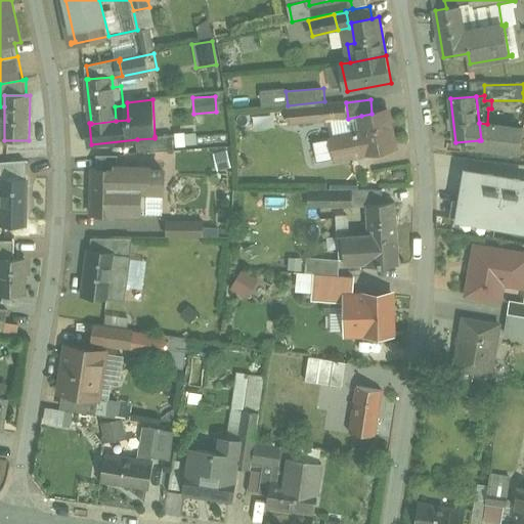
[(346,102),(305,105),(306,122),(348,119),(346,102)]
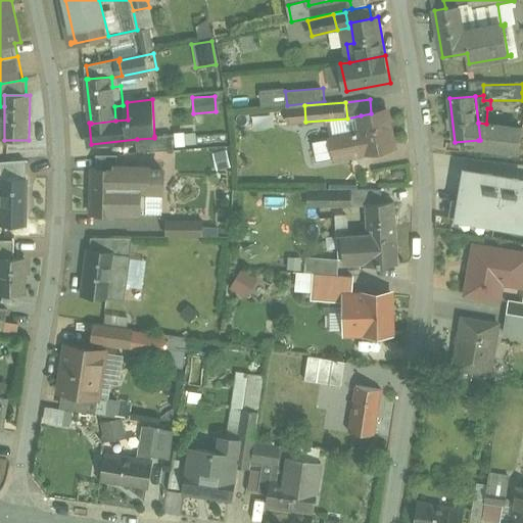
[(363,130),(331,136),(332,138),(314,142),(318,160),(335,157),(336,159),(394,148),(387,110),(371,113),(361,115),(363,130)]
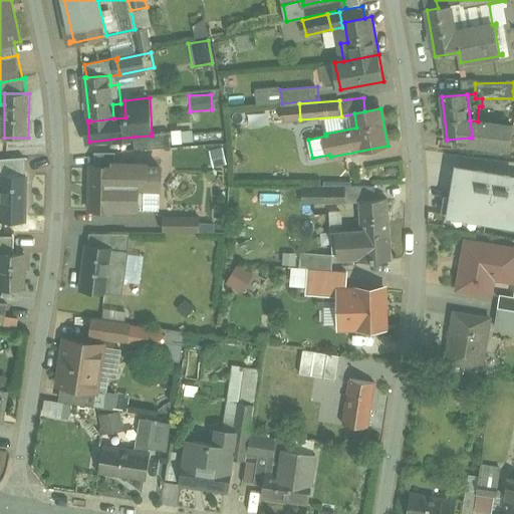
[(513,125),(478,121),(470,120),(472,138),(470,138),(472,145),(513,150),(513,135),(513,125)]
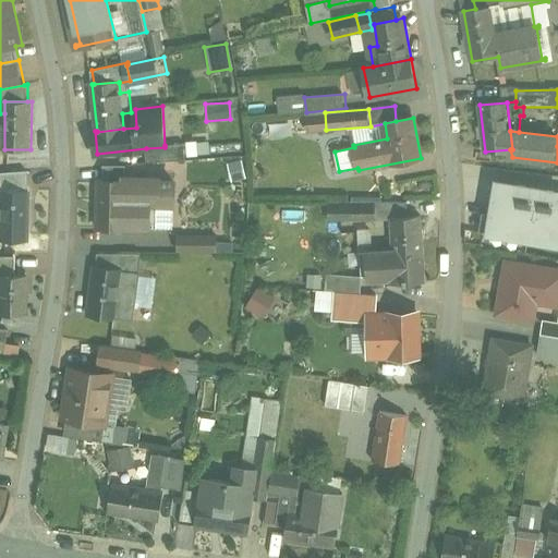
[(165,147),(146,148),(147,162),(185,159),(184,143),(165,145),(165,147)]
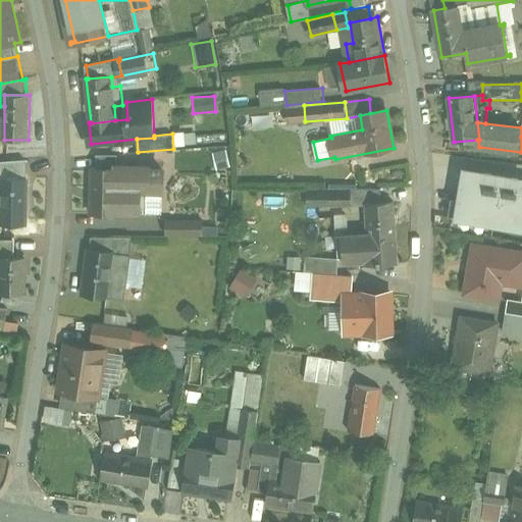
[(225,150),(212,153),(216,170),(229,167),(225,150)]
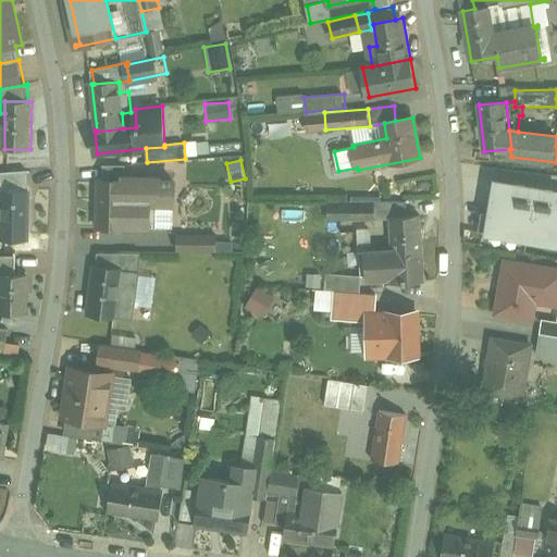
[(126,165),(103,165),(103,180),(124,181),(124,177),(126,177),(126,165)]
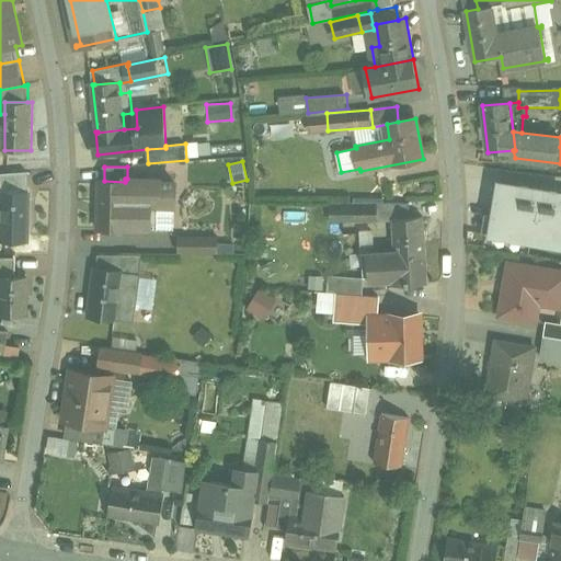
[(27,172),(0,174),(0,193),(3,193),(27,193),(27,172)]
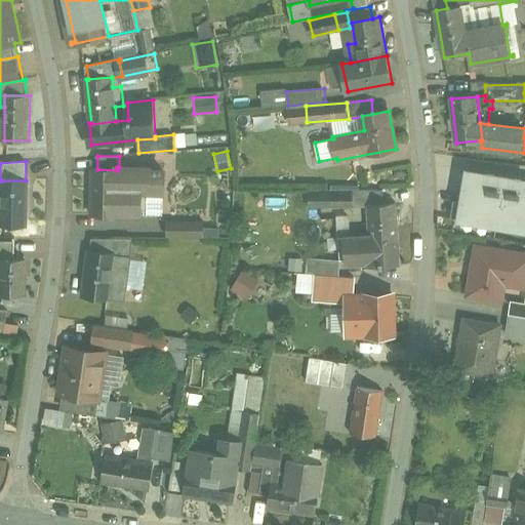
[(119,167),(117,167),(117,170),(97,169),(93,169),(92,214),(118,216),(118,215),(143,214),(144,191),(165,192),(165,170),(150,170),(150,168),(119,167)]
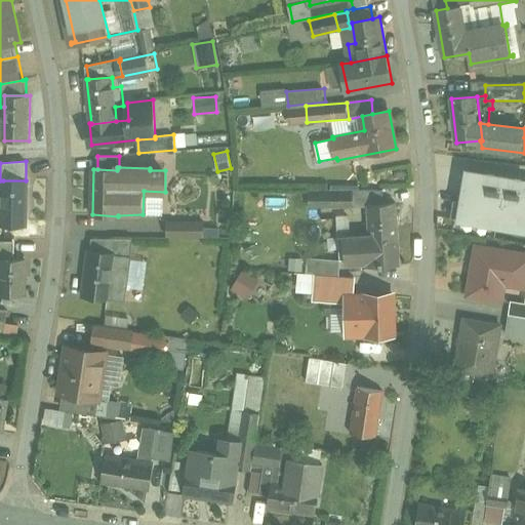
[(524,176),(465,167),(455,221),(524,233),(524,231),(524,176)]
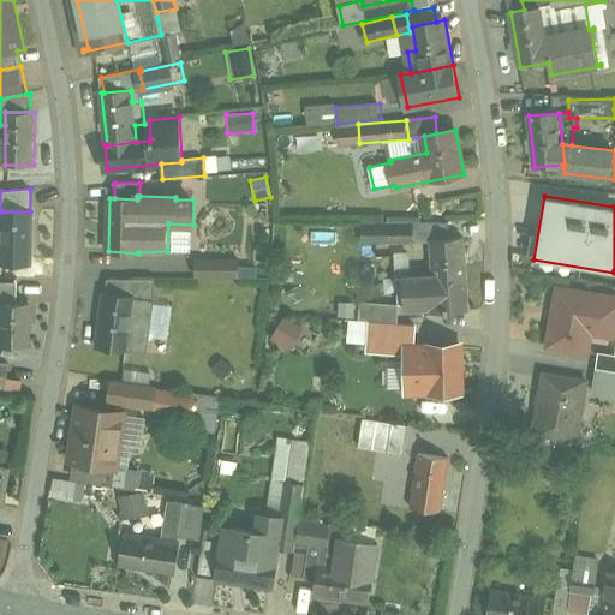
[(30,212),(4,212),(3,264),(31,264),(33,212),(30,212)]
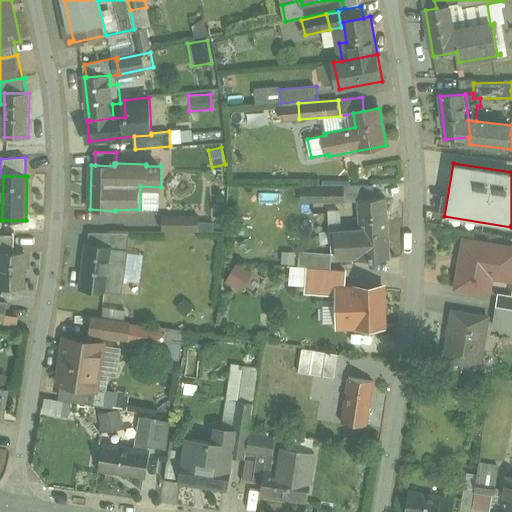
[(346,186),(302,186),(302,202),(346,202),(346,186)]
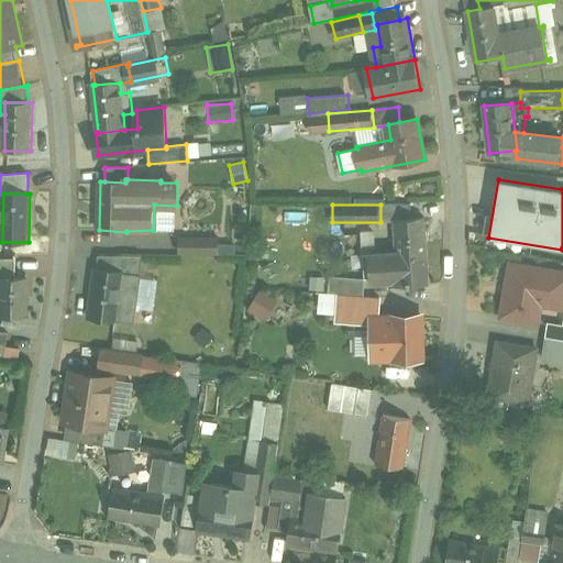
[(411,205),(381,205),(381,222),(394,222),(394,220),(396,220),(396,219),(411,218),(411,205)]
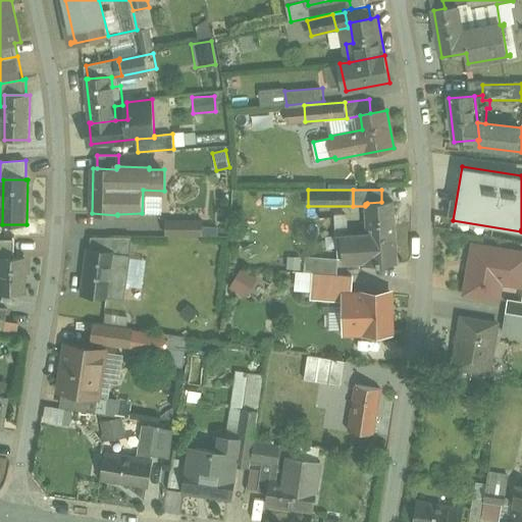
[(381,202),(367,203),(367,204),(369,233),(344,236),(345,263),(363,261),(364,265),(378,264),(379,265),(399,264),(395,202),(381,202)]
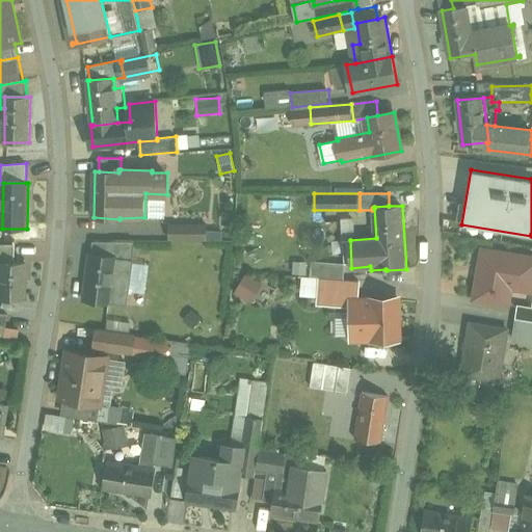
[(207,225),(169,225),(170,240),(207,240),(207,225)]
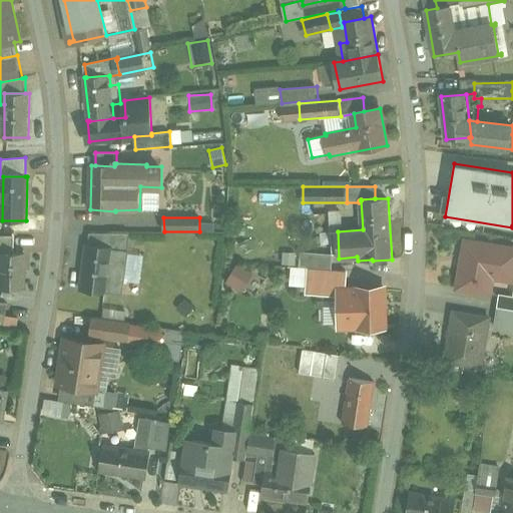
[(130,233),(90,232),(89,244),(112,247),(112,248),(129,251),(130,233)]
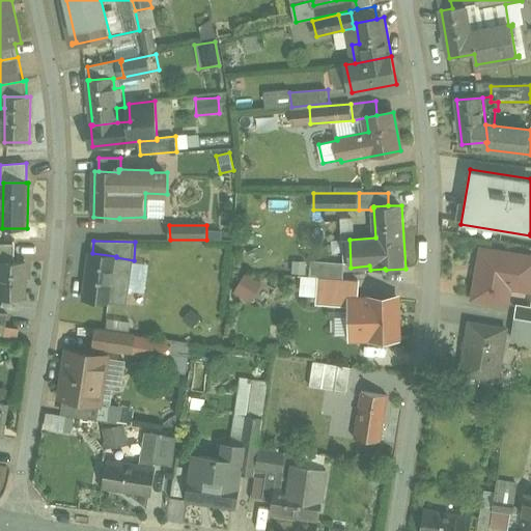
[(17,246),(0,245),(0,263),(1,263),(1,262),(16,262),(17,246)]
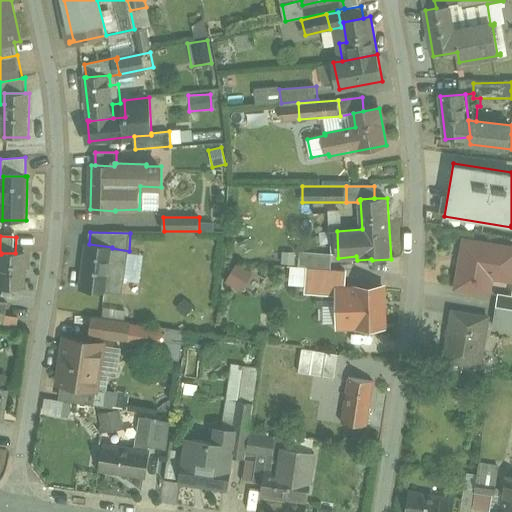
[(511,248),(466,241),(459,288),(491,293),(494,276),(511,279),(511,248)]
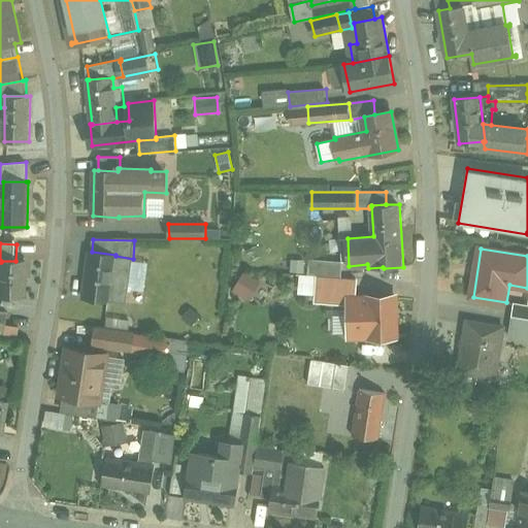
[(92,252),(90,252),(84,298),(127,303),(133,259),(116,256),(116,255),(92,252)]
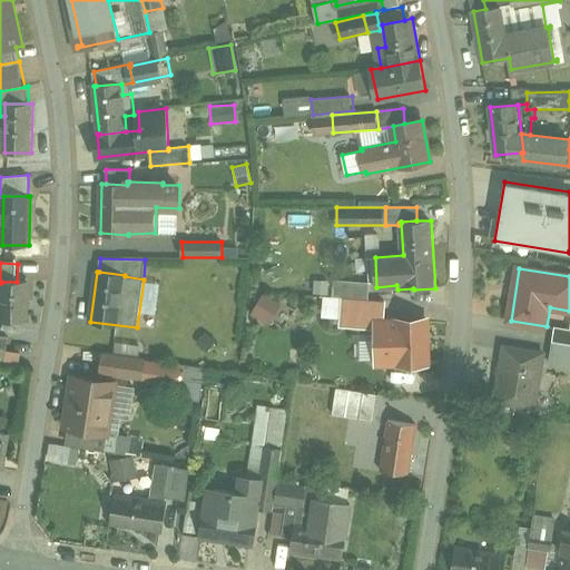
[(330,294),(330,279),(313,279),(312,294),(330,294)]
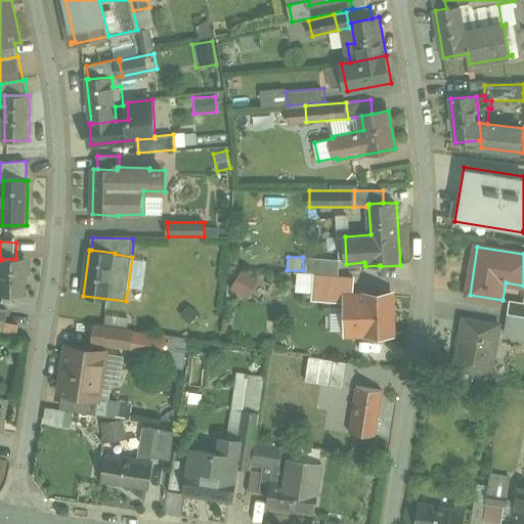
[(341,260),(308,257),(307,272),(317,273),(340,275),(341,260)]
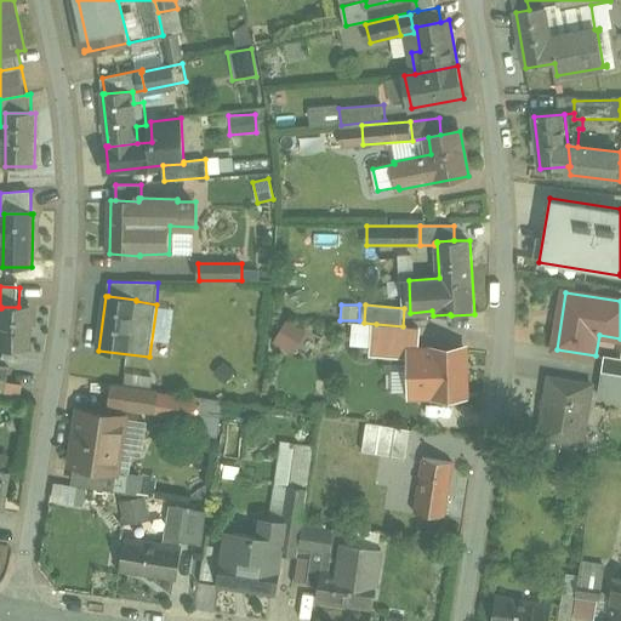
[(18,307),(1,307),(1,308),(0,349),(30,349),(30,307),(18,307)]
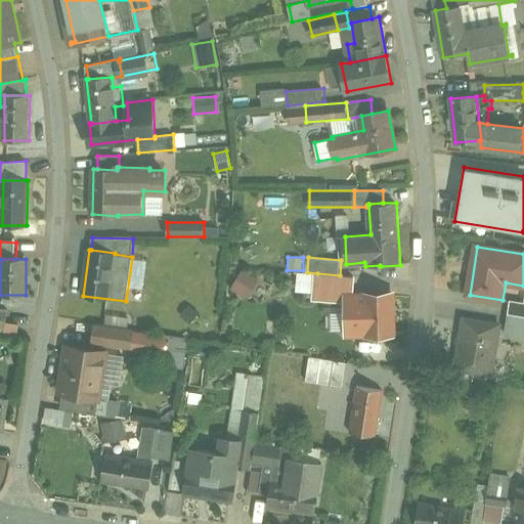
[(228,290),(247,298),(256,277),(237,269),(228,290)]
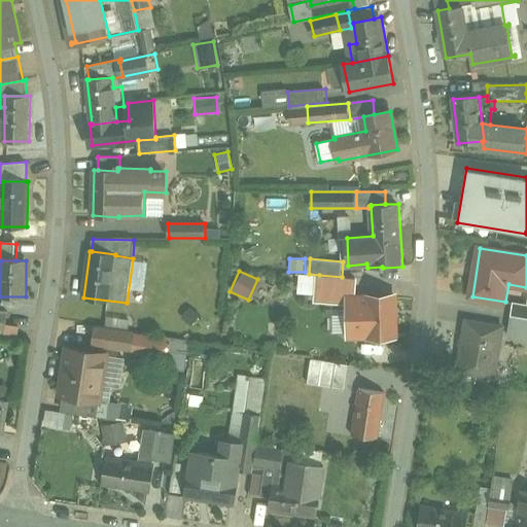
[(319,275),(309,274),(309,275),(307,275),(306,290),(317,291),(319,275)]
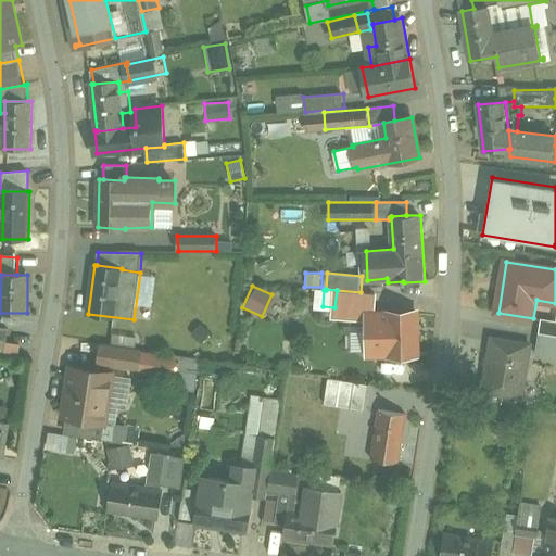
[(361,292),(337,290),(335,307),(335,315),(368,318),(368,314),(374,313),(376,293),(361,292)]
